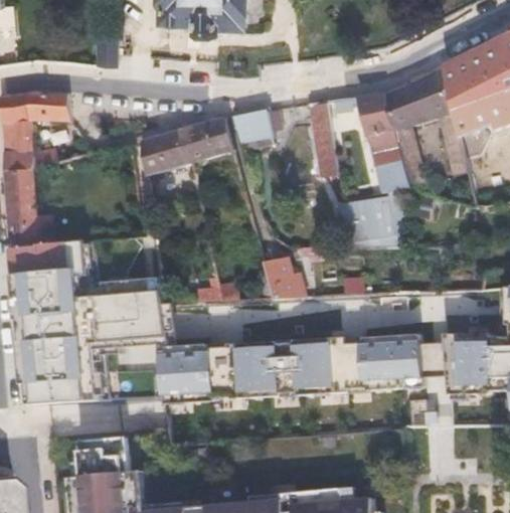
[(163,0),(163,19),(183,20),(185,18),(194,19),(194,26),(216,27),(216,23),(242,24),(243,0),(163,0)]
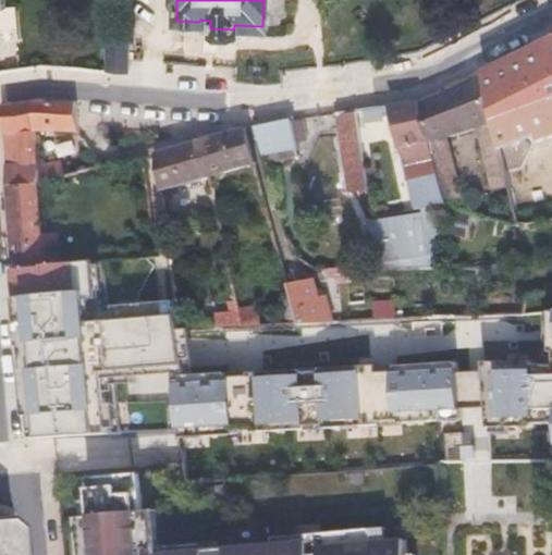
[(13,7),(5,7),(0,7),(0,32),(15,31),(13,7)]
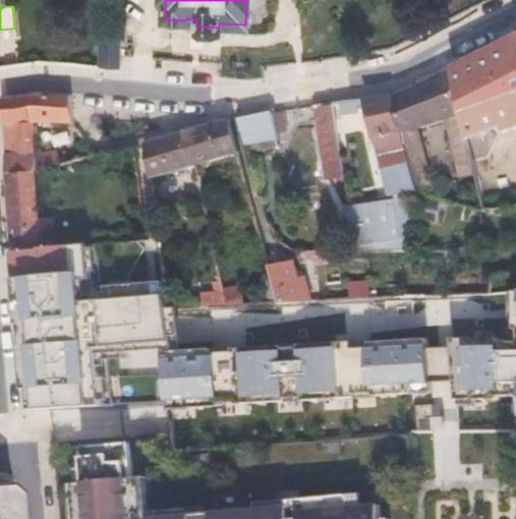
[(98,66),(116,67),(116,37),(98,37),(98,66)]
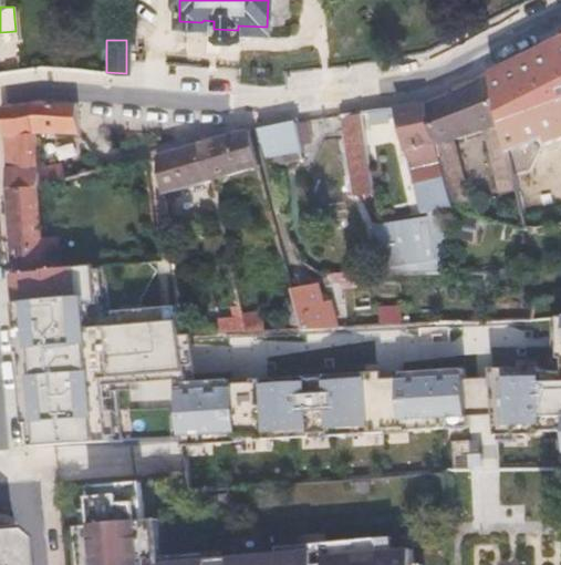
[(532,115),(519,57),(497,68),(486,73),(498,121),(532,115)]
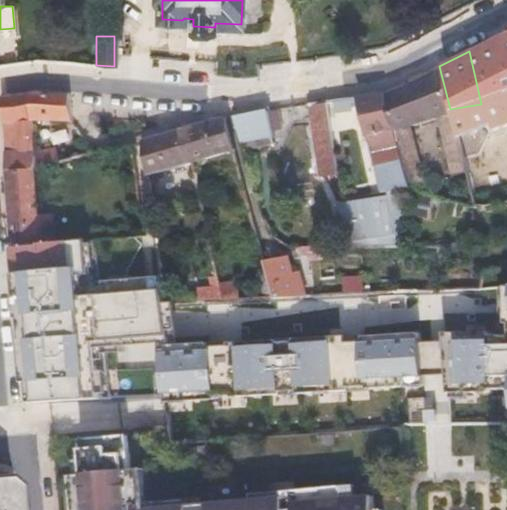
[(450,109),(439,66),(439,65),(407,81),(394,87),(381,92),(393,128),(434,114),(444,110),(450,109)]
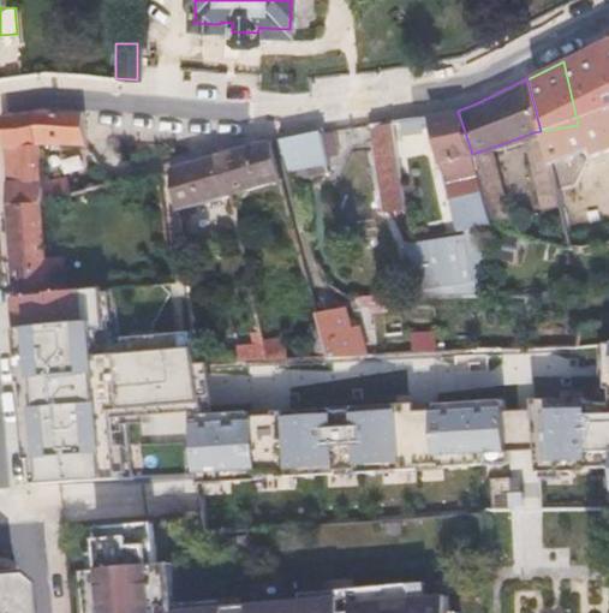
[(46,143),(84,147),(81,113),(43,111),(30,112),(33,144),(46,143)]
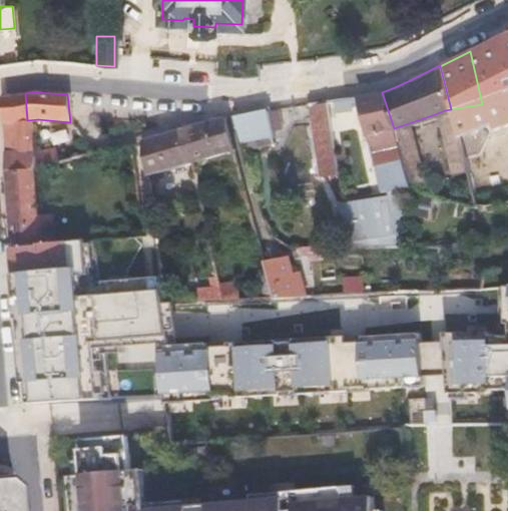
[(394,128),(382,92),(356,96),(378,192),(405,186),(407,186),(402,161),(394,128)]
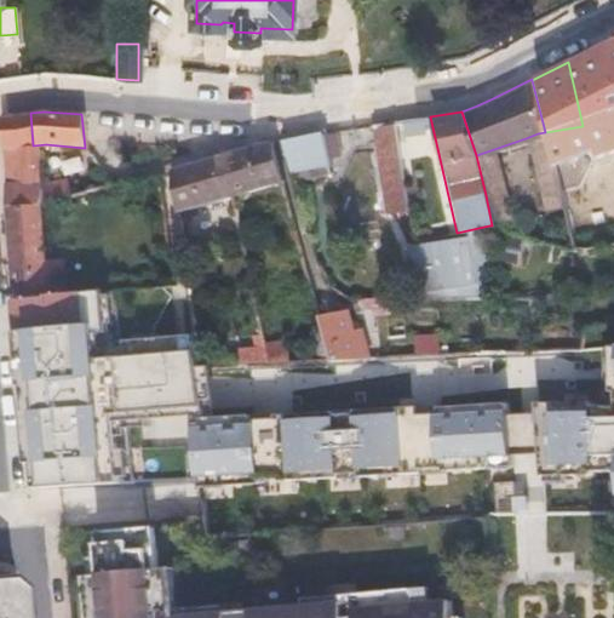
[(33,146),(30,113),(0,118),(0,152),(18,149),(33,148),(33,146)]
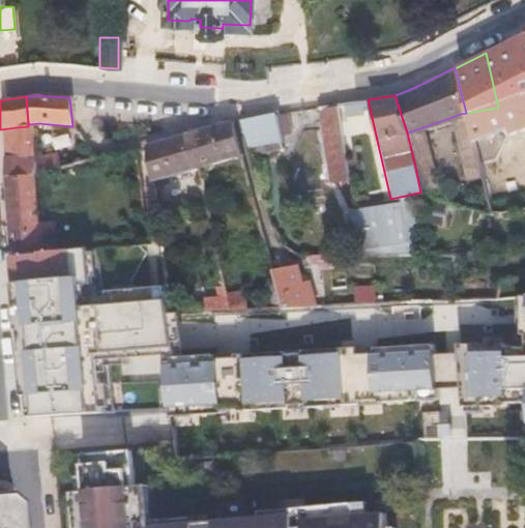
[(350,206),(333,104),(313,107),(322,163),(327,162),(334,209),(350,206)]
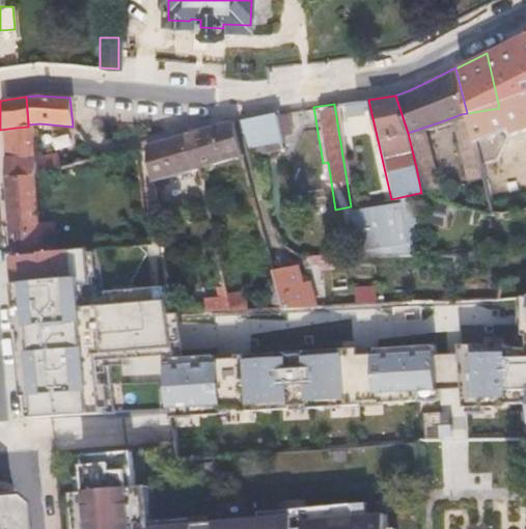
[(278,145),(273,112),(240,119),(248,150),(278,145)]
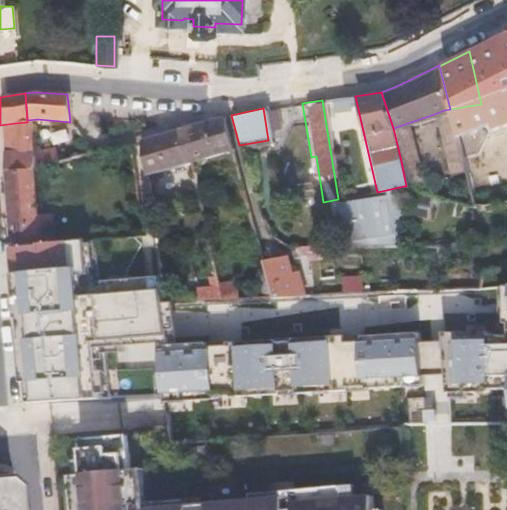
[(462,161),(450,109),(444,110),(434,114),(447,162),(462,161)]
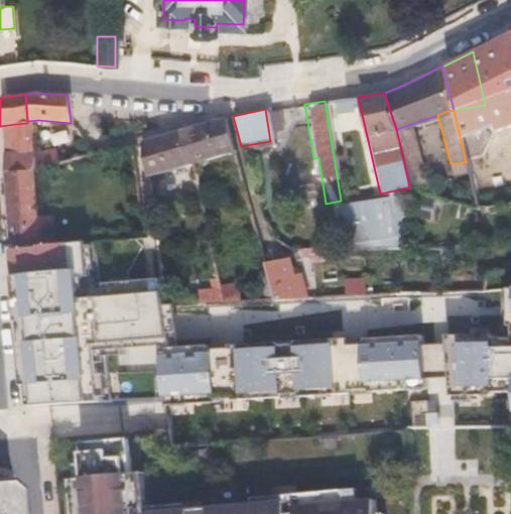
[(233,116),(224,118),(233,151),(242,150),(241,146),(233,116)]
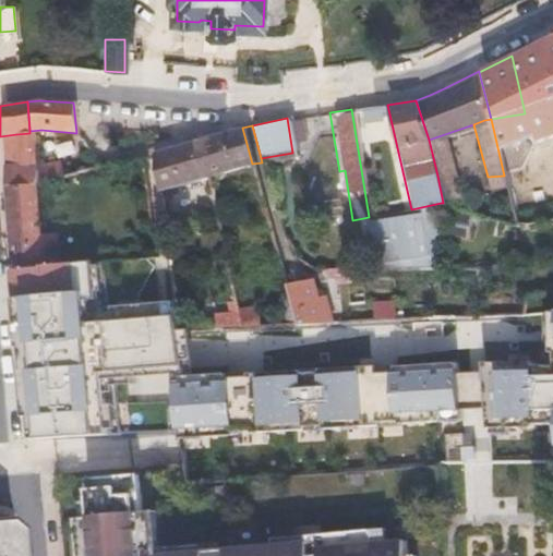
[(252,164),(242,128),(226,131),(215,134),(197,140),(205,178),(229,171),(252,164)]
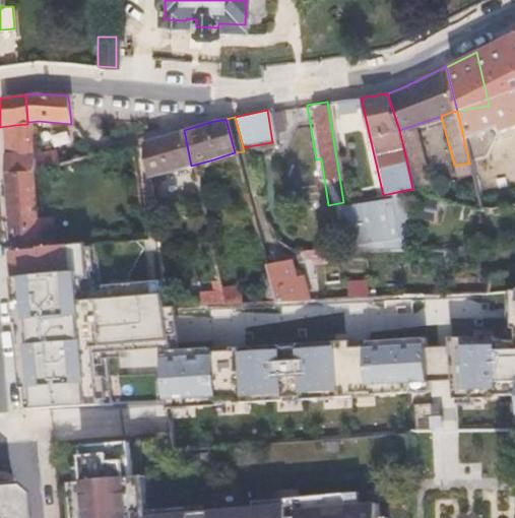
[(3,174),(31,171),(29,155),(27,124),(15,125),(18,153),(2,155),(3,174)]
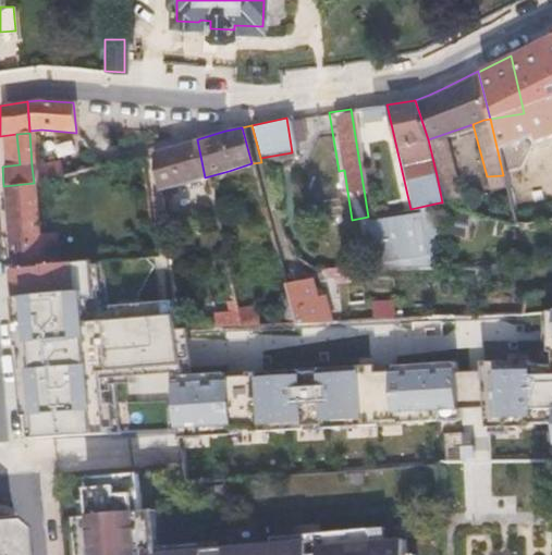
[(16,134),(0,136),(2,167),(20,164),(16,134)]
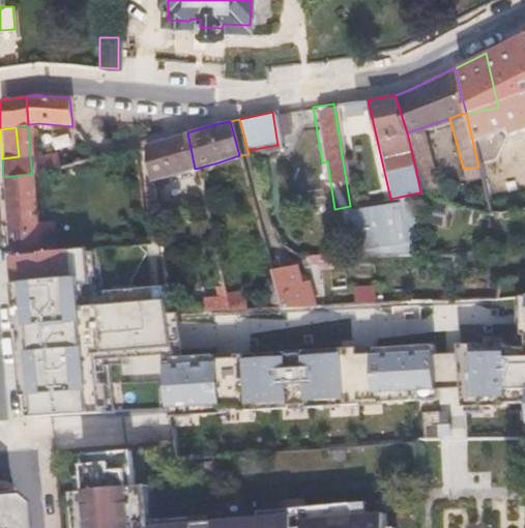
[(195,169),(187,133),(151,144),(144,146),(149,181),(195,169)]
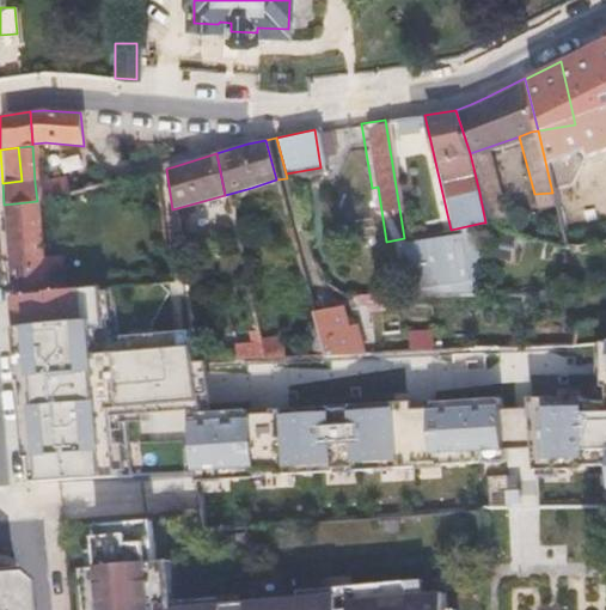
[(37,201),(67,193),(61,178),(35,183),(37,201)]
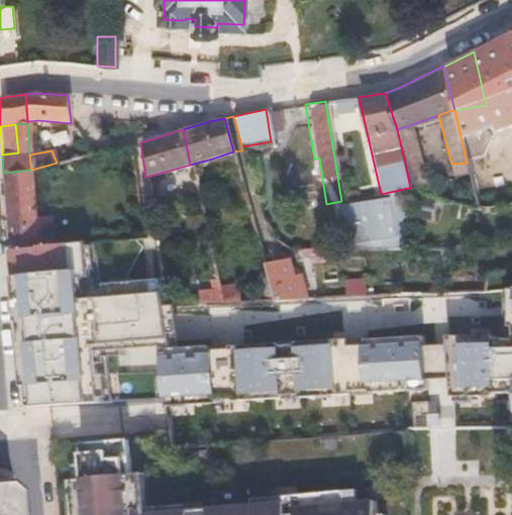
[(35,227),(31,170),(3,173),(9,248),(14,247),(52,244),(49,227),(35,227)]
